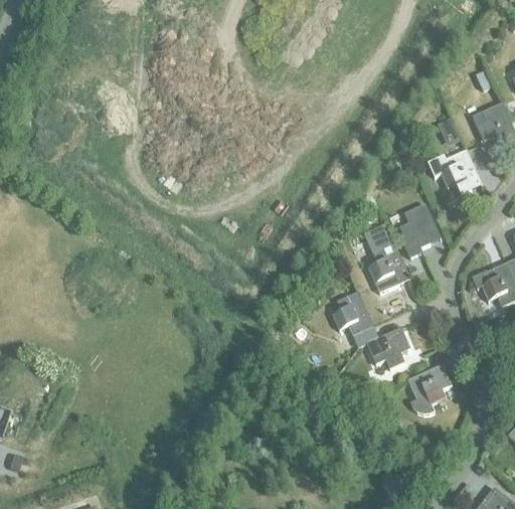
[(482,70),(474,73),(481,90),(489,87),(482,70)]
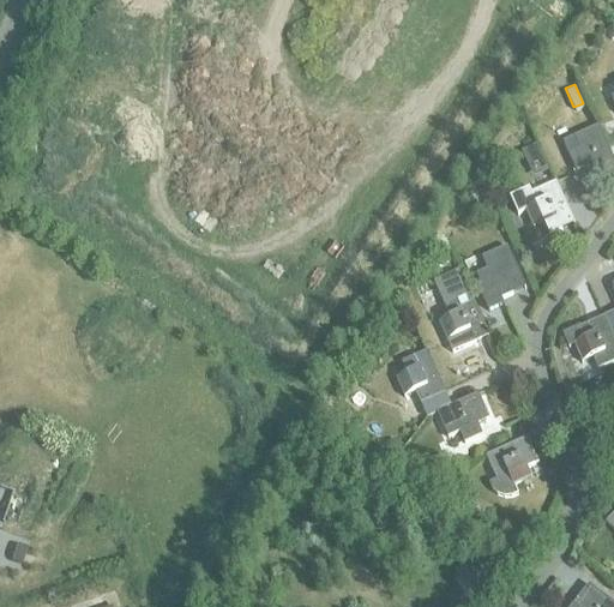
[(564,139),(577,167),(587,162),(594,174),(613,163),(613,156),(599,122),(564,139)]
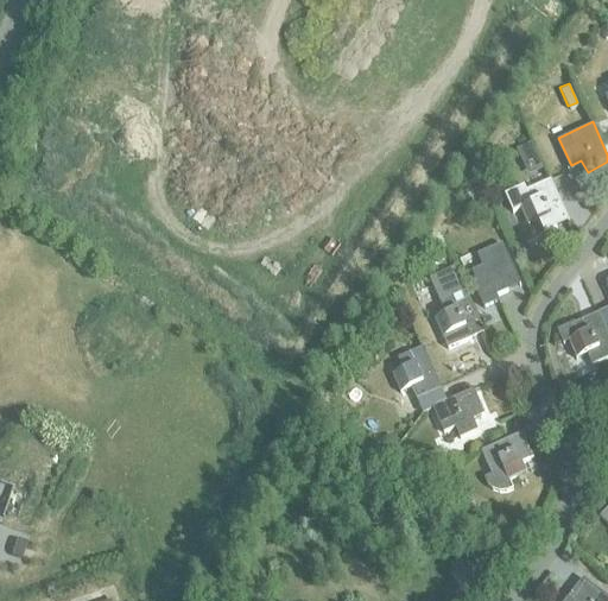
[(530,141),(517,147),(523,162),(537,156),(530,141)]
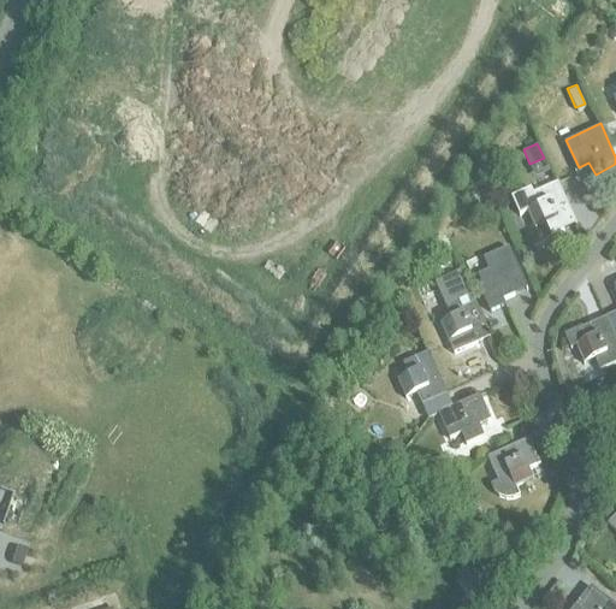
[(528,206),(537,223),(546,219),(551,232),(576,220),(557,178),(533,189),(531,183),(513,191),(521,210),(528,206)]
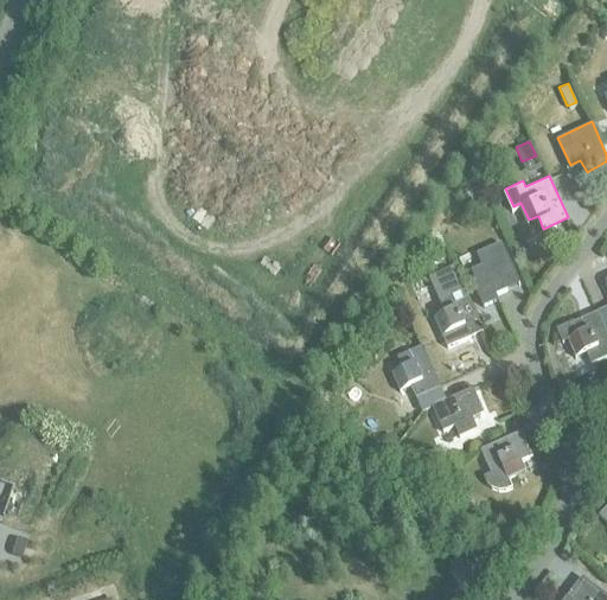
[(473,191),(468,205),(480,209),(485,196),(473,191)]
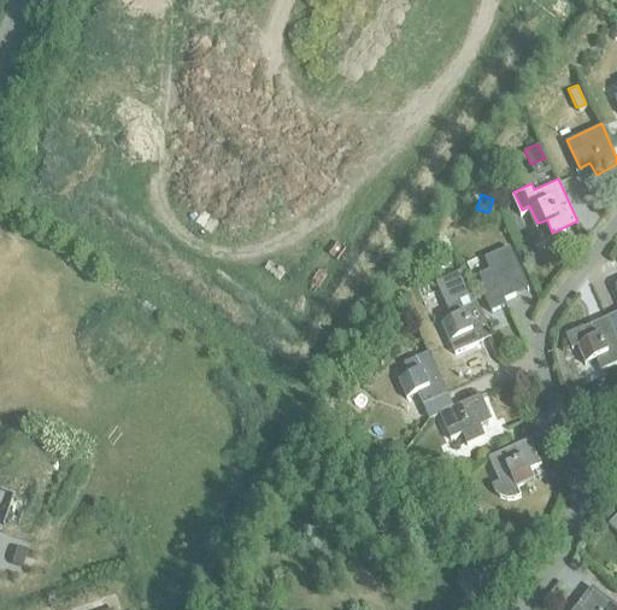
[(433,251),(440,264),(454,257),(446,242),(433,251)]
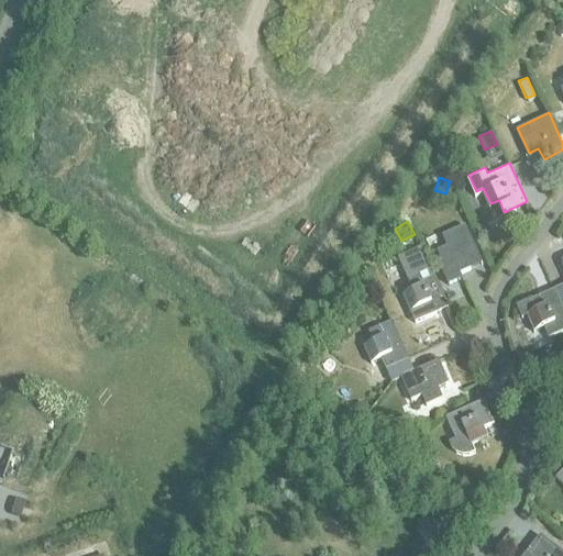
[(445,242),(435,246),(444,265),(440,266),(446,280),(461,274),(460,270),(482,259),(465,222),(442,233),(445,242)]
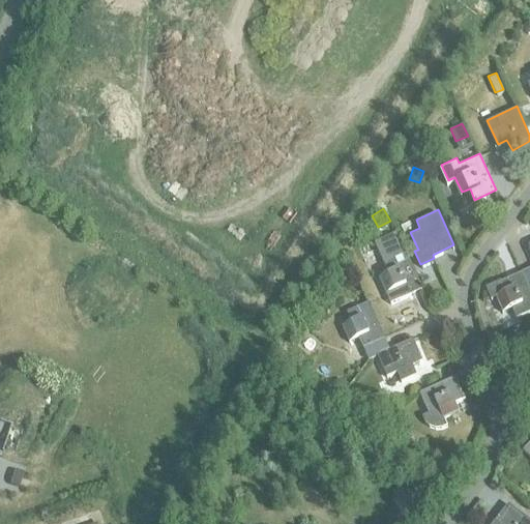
[(379,273),(390,300),(422,287),(406,251),(396,230),(375,239),(385,260),(388,268),(379,273)]
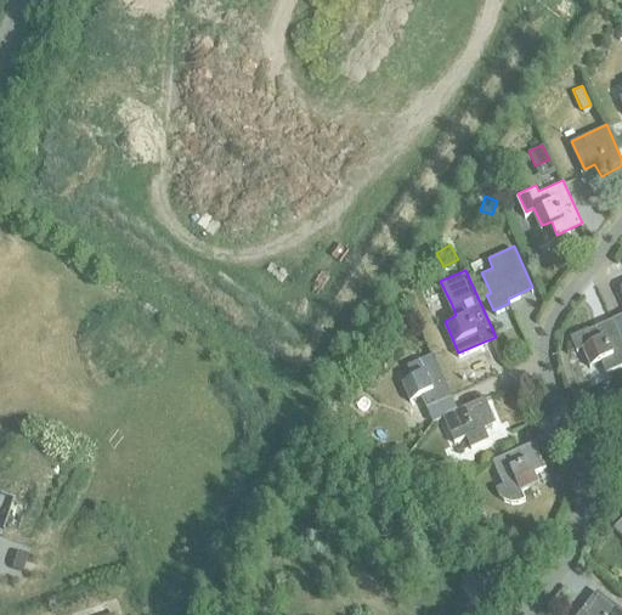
[(621,337),(612,316),(589,326),(588,325),(570,333),(576,348),(582,345),(589,362),(601,357),(606,370),(621,362),(621,337)]
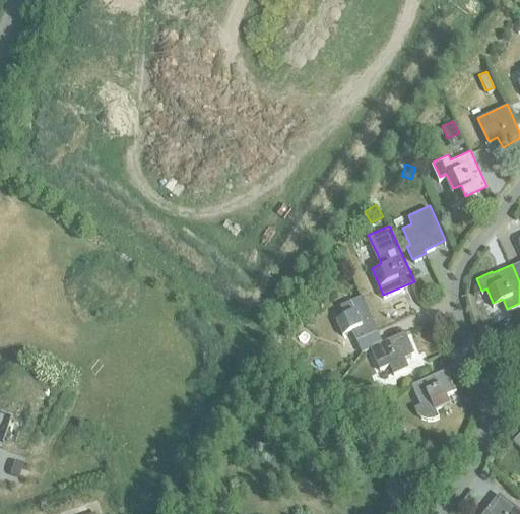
[(334,316),(336,320),(342,332),(351,328),(356,337),(377,328),(373,320),(362,293),(340,303),(344,312),(334,316)]
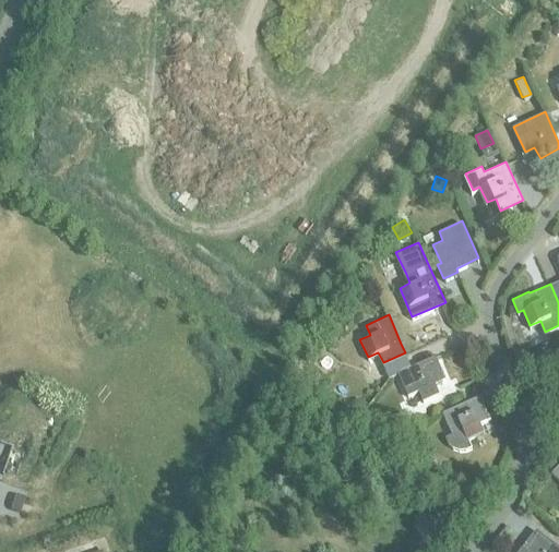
[(558,364),(558,360),(555,351),(540,358),(547,371),(558,364)]
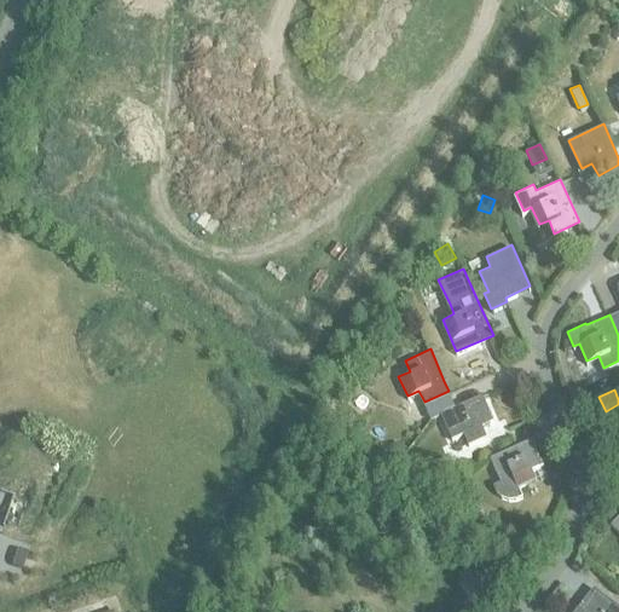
[(487,433),(482,423),(493,417),(482,392),(441,410),(452,437),(463,432),(468,442),(487,433)]
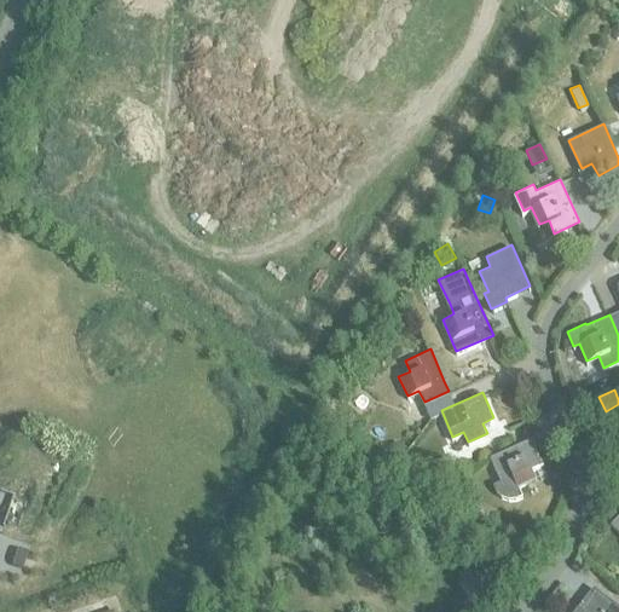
[(502,479),(495,483),(497,489),(503,494),(508,497),(515,497),(521,494),(519,486),(536,479),(531,467),(543,461),(532,437),(491,455),(502,479)]
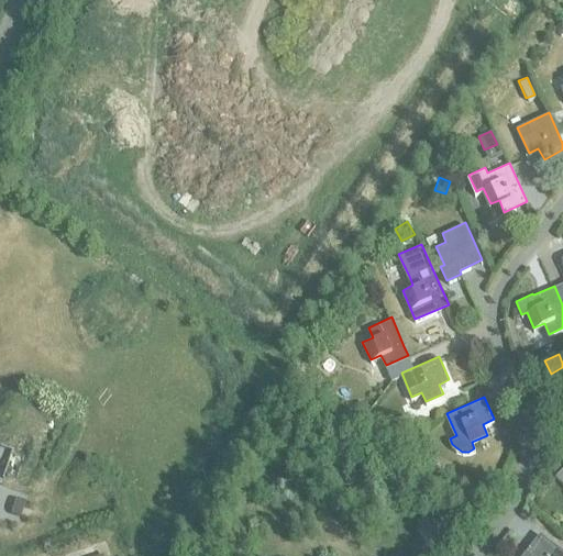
[(351,407),(362,414),(370,403),(363,399),(355,400),(351,407)]
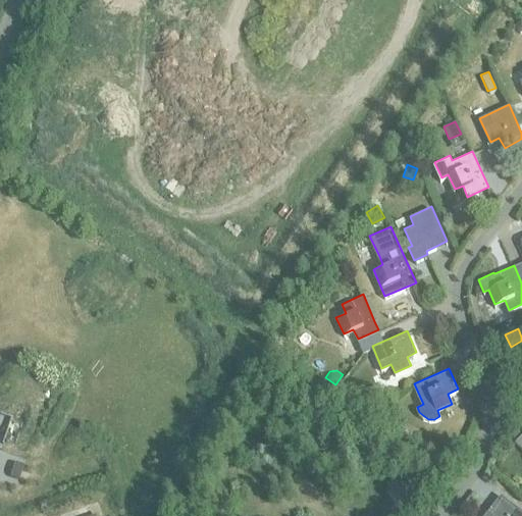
[(343,378),(336,387),(344,393),(350,383),(343,378)]
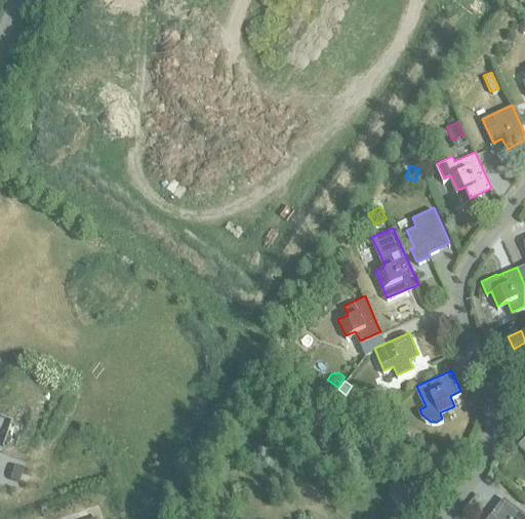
[(386,412),(385,416),(387,421),(391,423),(395,423),(398,420),(398,418),(399,415),(397,411),(394,409),(390,409),(386,412)]
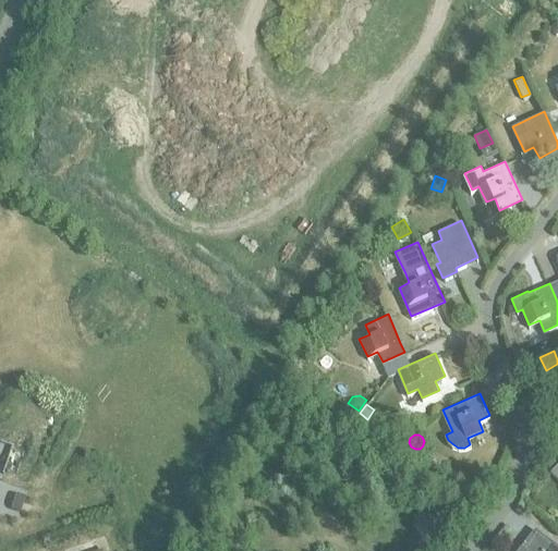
[(521,545),(516,550),(557,550),(557,543),(535,526),(521,545)]
